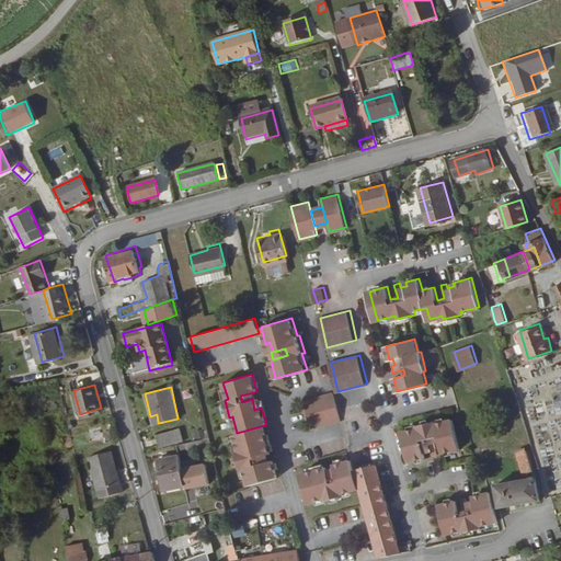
[(261,408),(256,391),(253,392),(255,399),(252,399),(254,410),(261,408)]
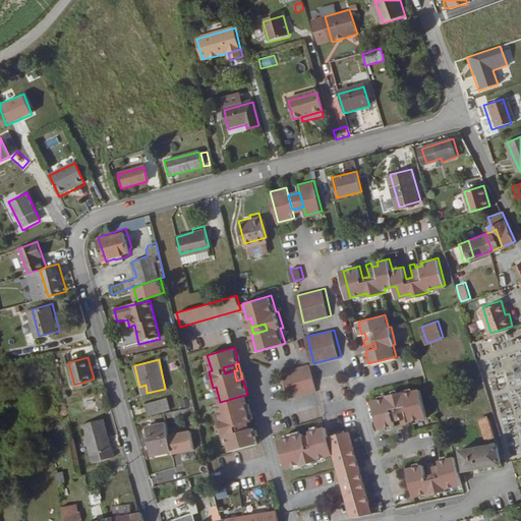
[(311,363),(284,371),(291,397),(319,390),(311,363)]
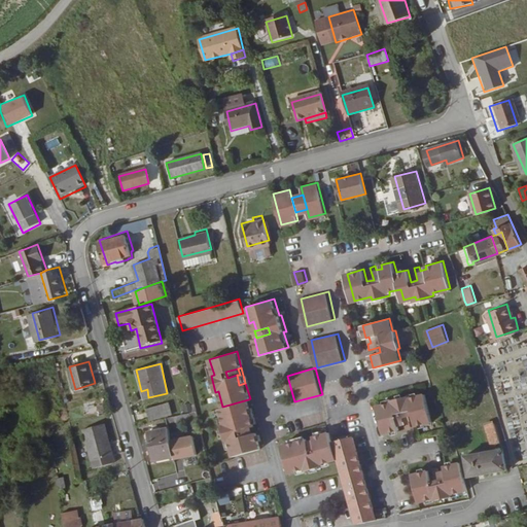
[(240,375),(238,369),(225,372),(227,378),(237,375),(240,375)]
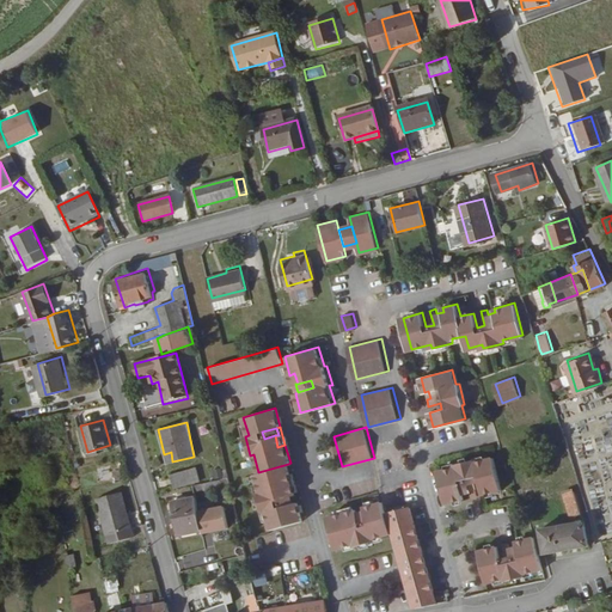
[(600,477),(594,451),(611,446),(611,428),(604,430),(606,441),(598,444),(597,436),(589,438),(591,445),(585,446),(587,453),(581,454),(585,472),(587,471),(589,479),(600,477)]
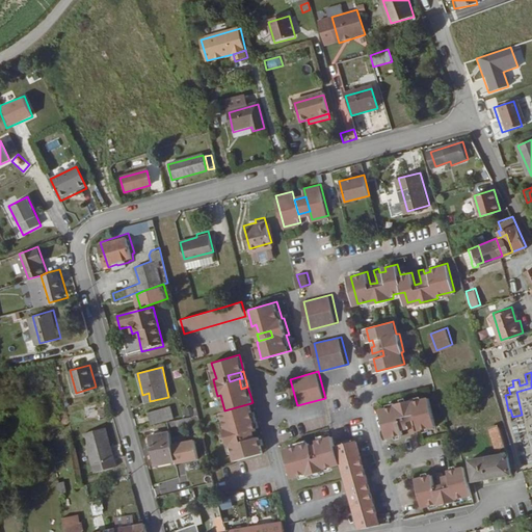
[(406,417),(407,424),(409,428),(415,427),(411,416),(416,414),(419,426),(434,422),(427,392),(411,396),(411,398),(396,401),(395,400),(378,404),(386,434),(402,430),(401,426),(399,419),(406,417)]
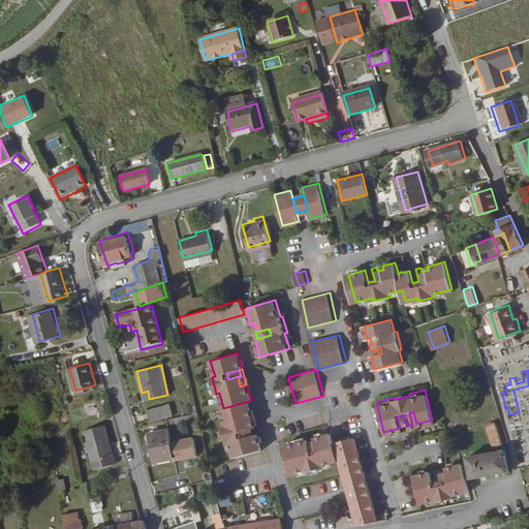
[(257,433),(254,434),(241,437),(239,430),(248,427),(246,419),(253,417),(249,401),(223,408),(221,409),(225,425),(223,426),(227,442),(230,441),(235,457),(262,449),(257,433)]
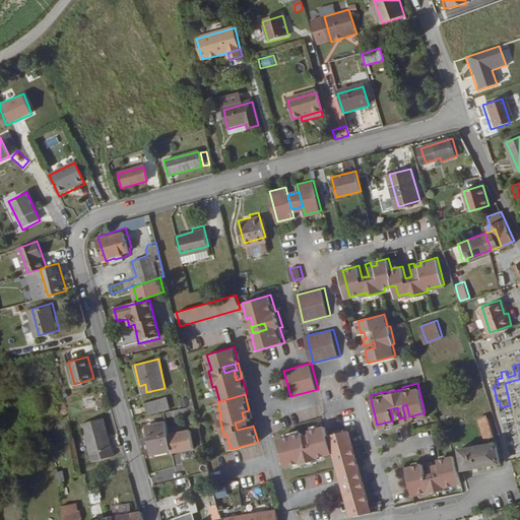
[(94,396),(84,398),(86,407),(98,404),(94,396)]
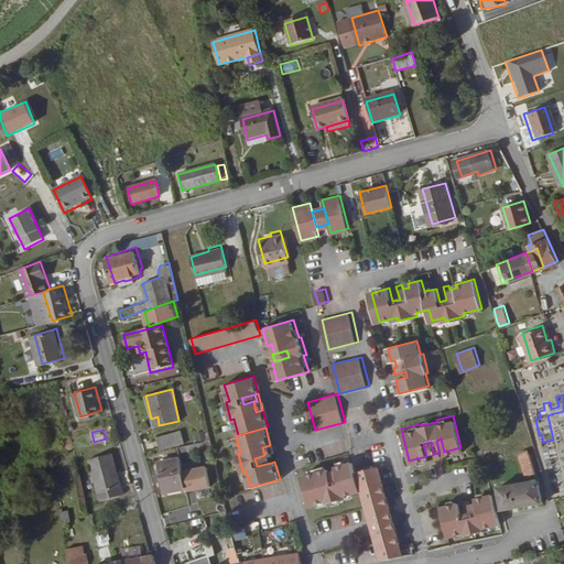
[(159,449),(182,445),(179,432),(155,437),(159,449)]
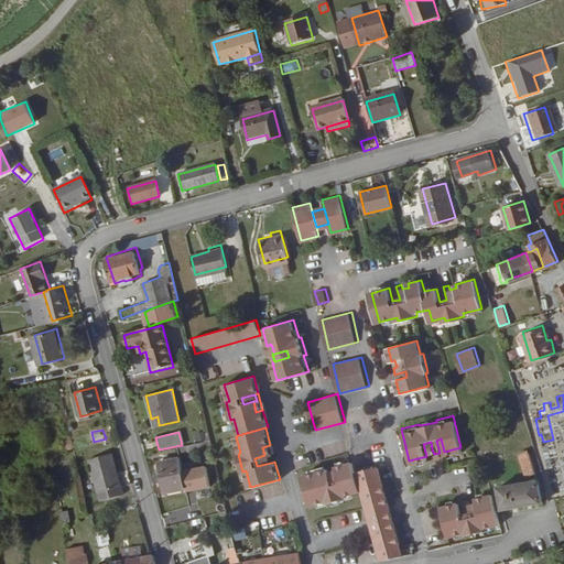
[(425,452),(432,449),(431,442),(423,444),(425,452)]
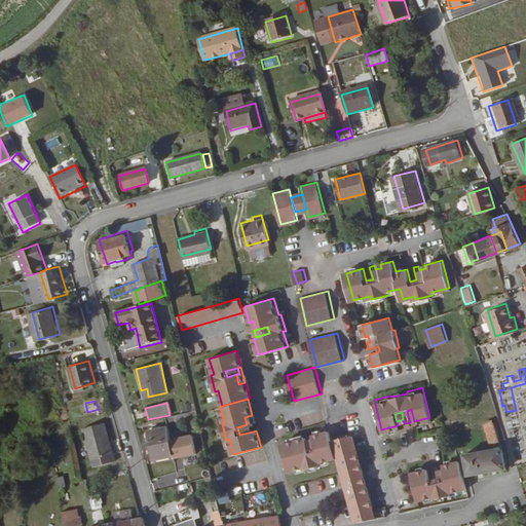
[(245,417),(247,424),(251,424),(254,422),(252,415),(245,417)]
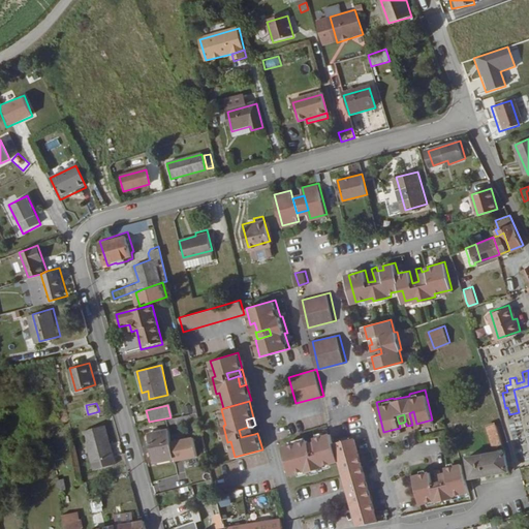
[(492,444),(501,442),(497,419),(488,421),(492,444)]
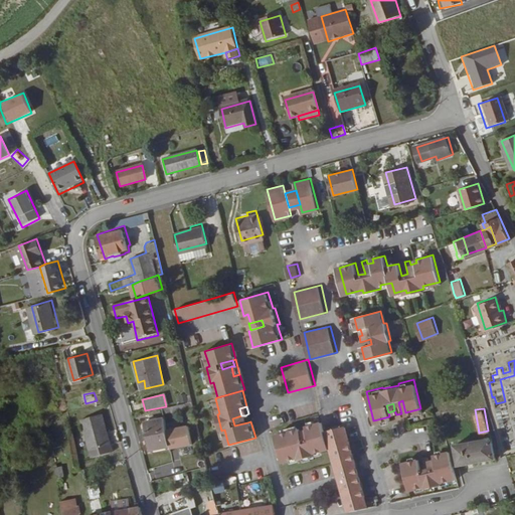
[(104,413),(82,419),(93,458),(113,452),(104,413)]
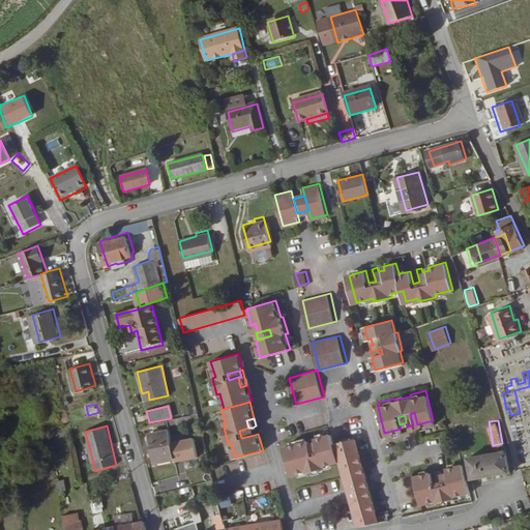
[(241,438),(255,435),(253,428),(248,428),(239,431),(241,438)]
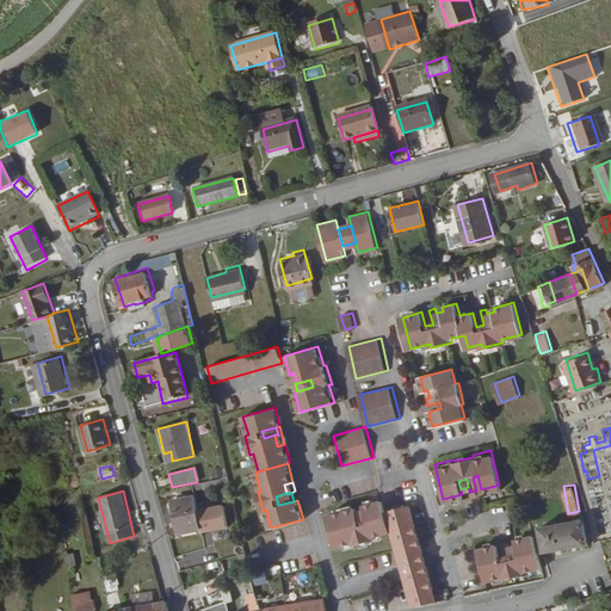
[(195,495),(171,500),(180,534),(203,528),(195,495)]
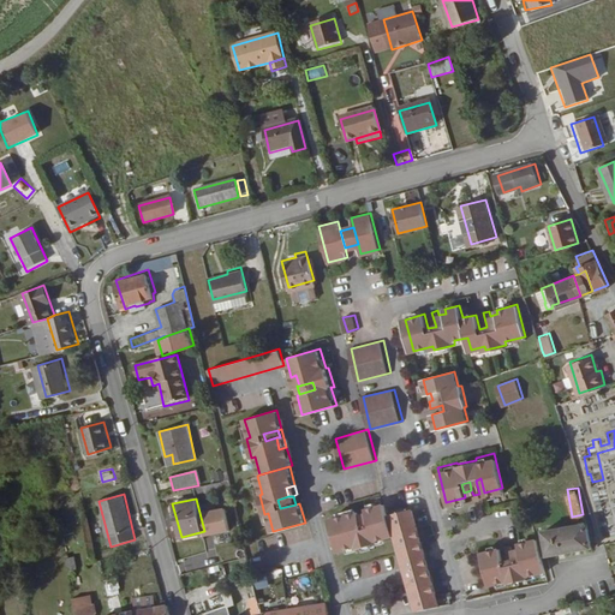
[(394,535),(389,513),(388,513),(384,503),(366,508),(366,512),(371,527),(364,529),(360,518),(350,520),(347,513),(329,519),(336,550),(356,544),(356,548),(375,543),(375,539),(394,535)]
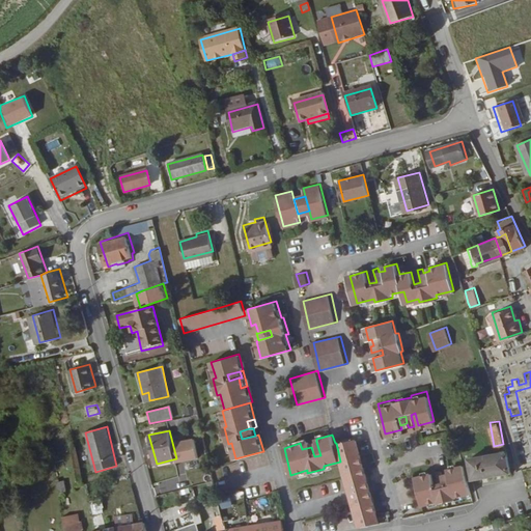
[(357,525),(378,521),(357,438),(336,443),(340,462),(357,525)]
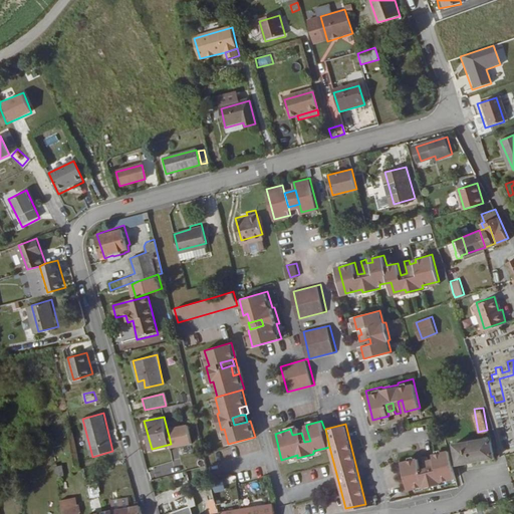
[(299,427),(290,429),(292,435),(301,433),(300,429),(299,427)]
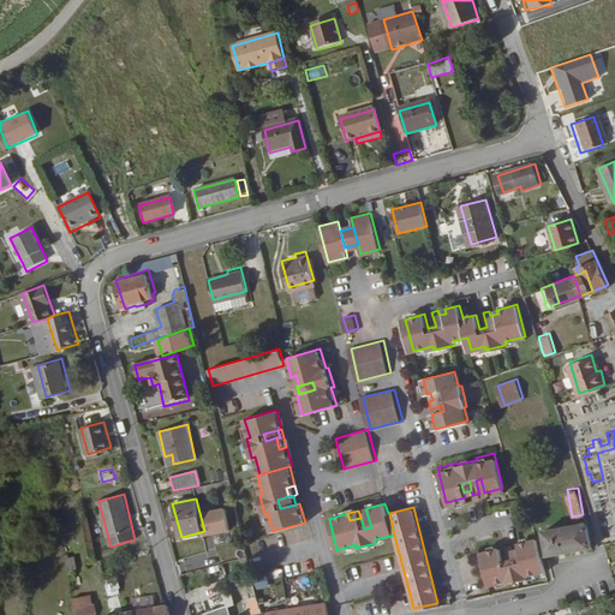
[(371,527),(366,512),(359,513),(360,518),(364,529),(371,527)]
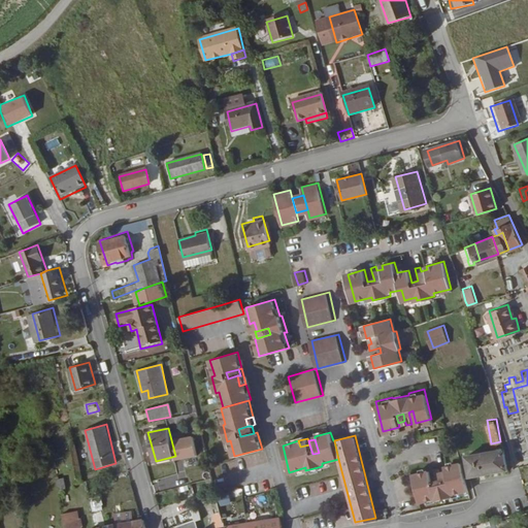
[(497,469),(505,467),(501,444),(494,446),(494,448),(490,449),(489,447),(482,449),(482,450),(476,451),(476,450),(473,450),(473,452),(465,454),(470,474),(480,472),(480,474),(485,474),(485,471),(492,469),(492,472),(497,471),(497,469)]
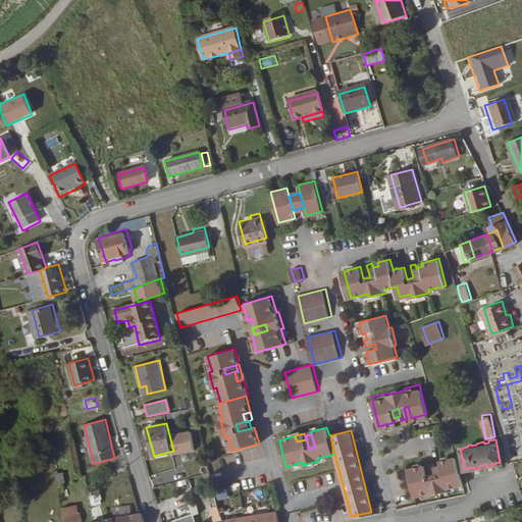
[(462,481),(454,455),(438,459),(438,462),(440,470),(434,472),(432,464),(431,460),(426,462),(429,473),(425,474),(422,463),(407,467),(414,493),(430,490),(429,488),(446,484),(447,485),(462,481)]
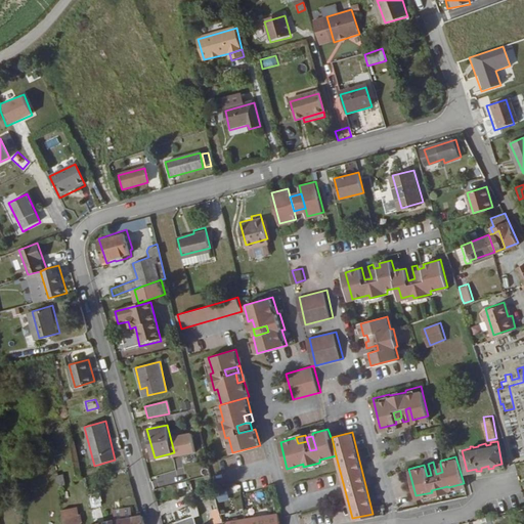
[(442,472),(440,464),(434,466),(436,474),(442,472)]
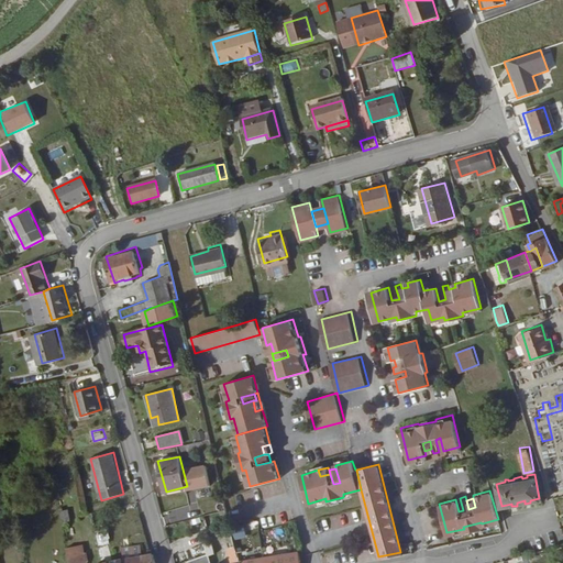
[(66,504),(58,506),(61,517),(68,516),(66,504)]
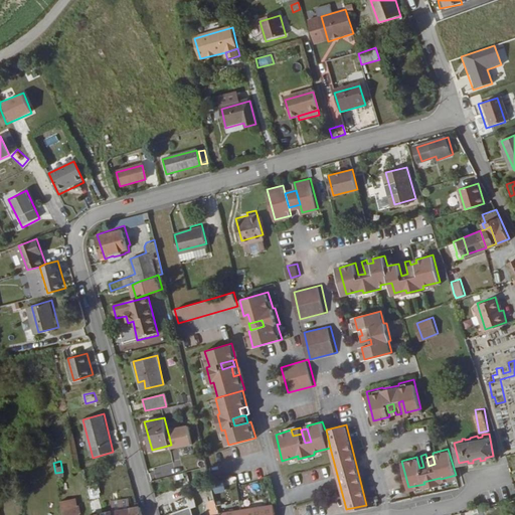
[(193,514),(191,505),(195,504),(193,494),(186,496),(189,505),(163,514),(193,514)]
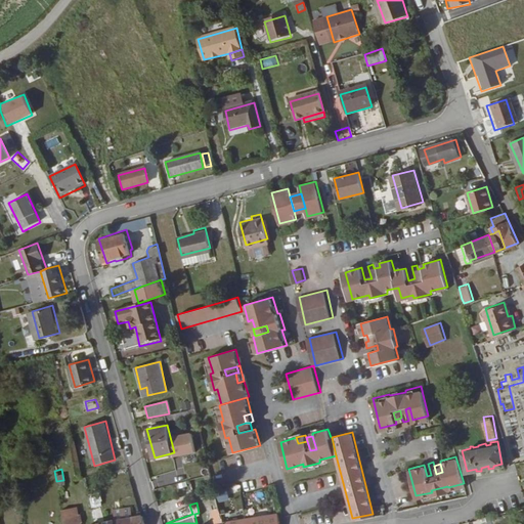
[(247,523),(280,523),(278,510),(246,515),(247,523)]
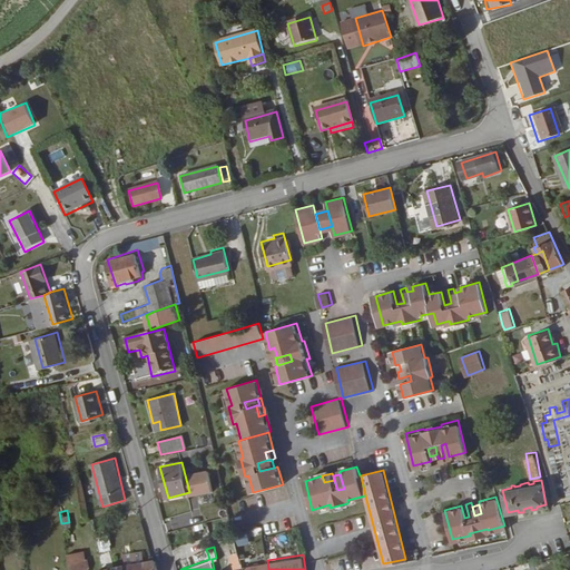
[(244,569),(268,569),(267,560),(247,562),(246,556),(241,557),(244,567),(244,569)]
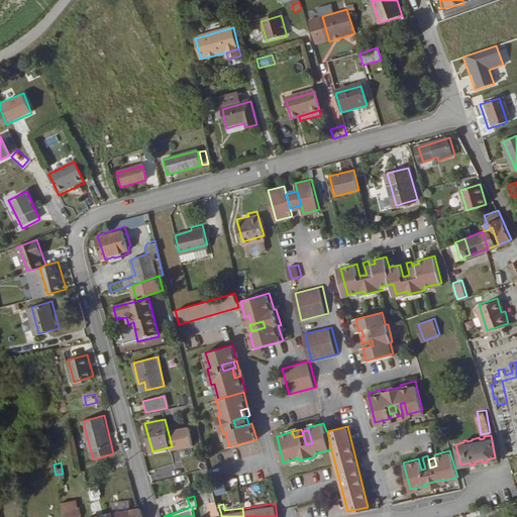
[(65,516),(80,516),(81,515),(78,505),(63,508),(65,516)]
